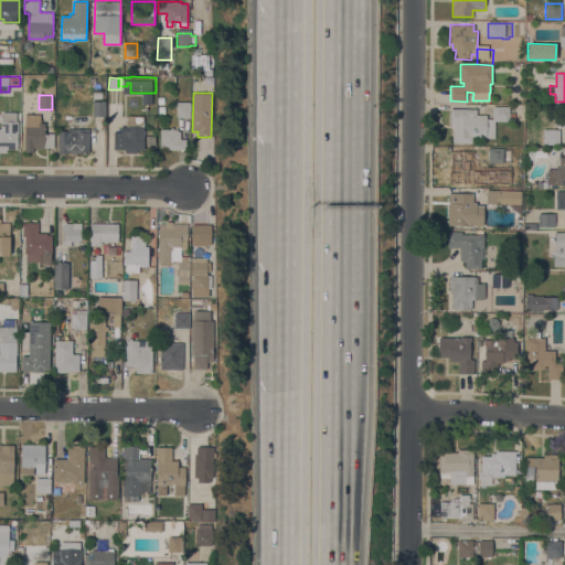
[(105,116),(93,116),(93,100),(105,100),(105,116)]
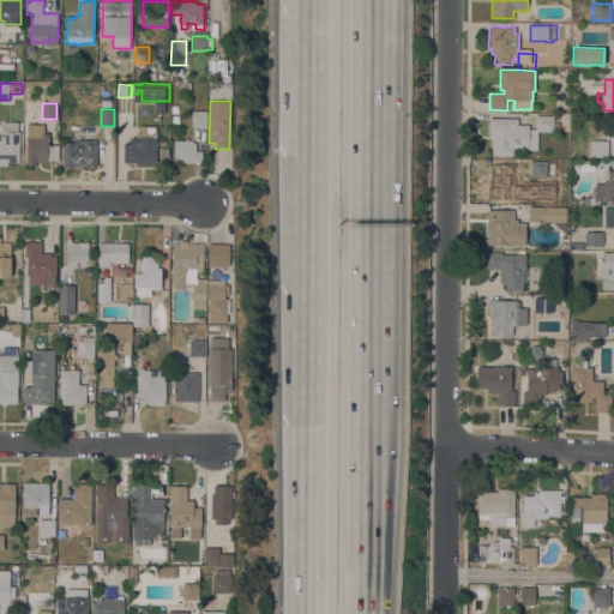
[(206,127),(192,127),(192,110),(206,110),(206,127)]
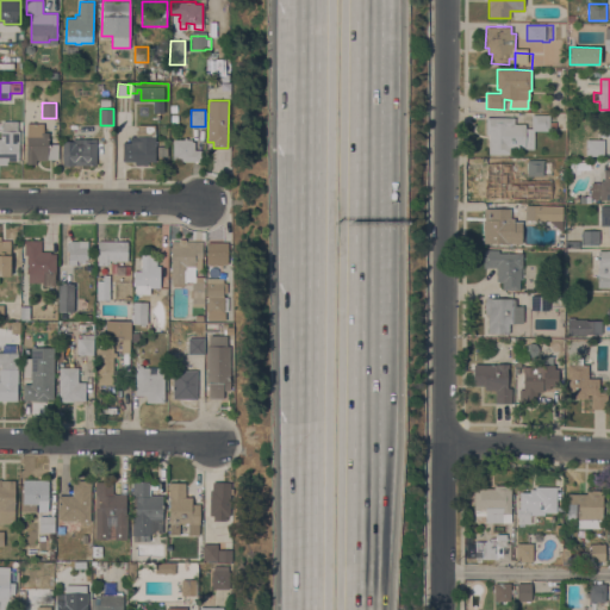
[(489,134),(485,134),(486,117),(515,117),(515,124),(526,124),(526,128),(531,128),(531,114),(549,114),(549,122),(556,122),(556,130),(534,130),(534,148),(526,148),(526,147),(509,147),(509,154),(489,154),(489,134)]
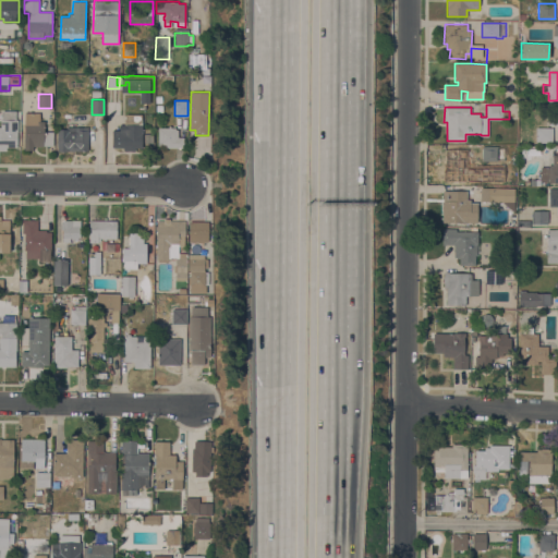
[(0,119),(2,119),(2,110),(15,111),(15,119),(19,119),(19,132),(17,132),(16,147),(7,147),(7,150),(0,150),(0,119)]
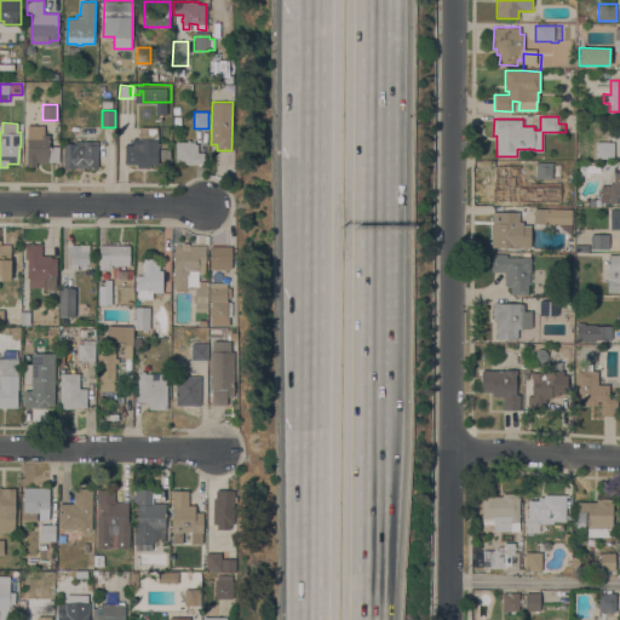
[(44,135),(50,135),(50,141),(50,147),(59,147),(59,161),(49,161),(49,162),(36,162),(36,166),(27,166),(27,125),(44,125),(44,135)]
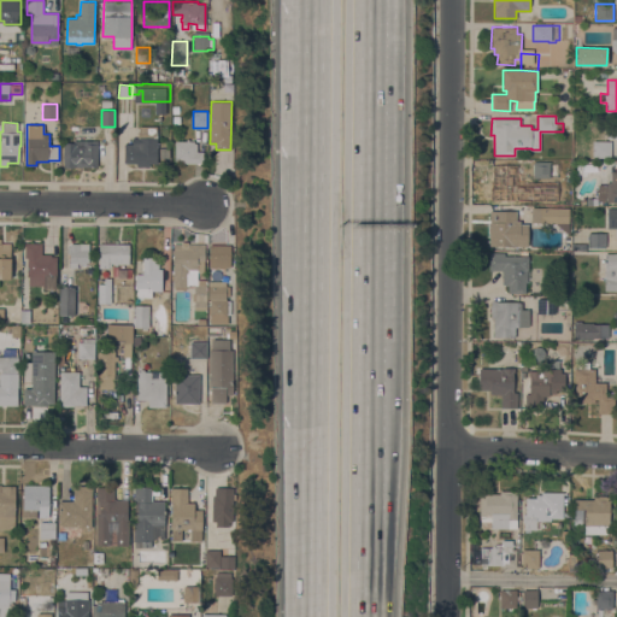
[(158,163),(150,163),(150,166),(136,166),(136,137),(157,137),(158,163)]
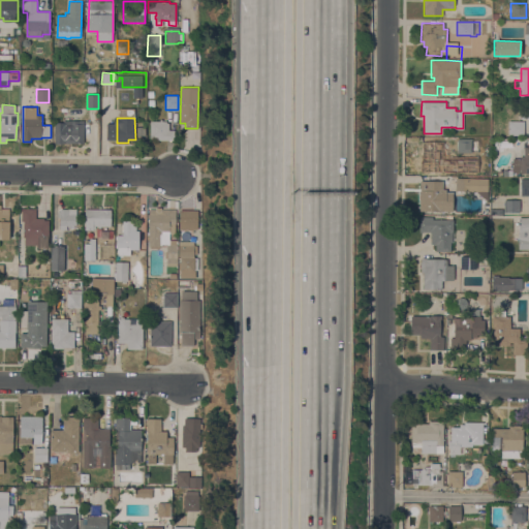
[(84,143),(54,143),(54,122),(63,122),(63,120),(84,120),(84,143)]
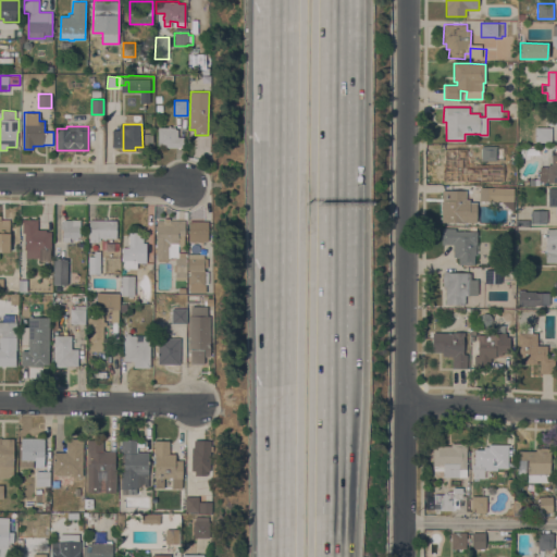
[(175,128),(177,128),(177,136),(184,137),(183,147),(164,147),(164,146),(158,145),(158,127),(175,127),(175,128)]
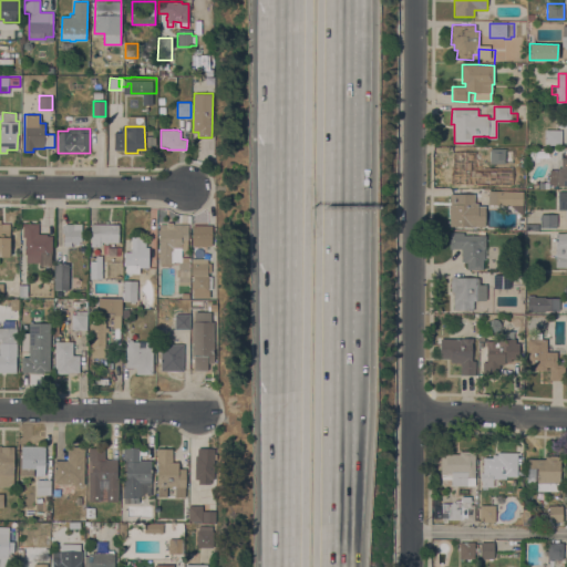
[(545,130),(562,130),(562,144),(545,144),(545,130)]
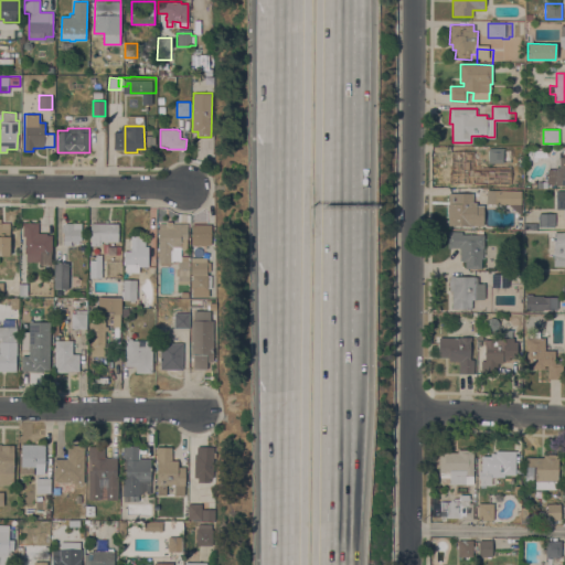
[(504,149),(504,163),(488,162),(488,148),(504,149)]
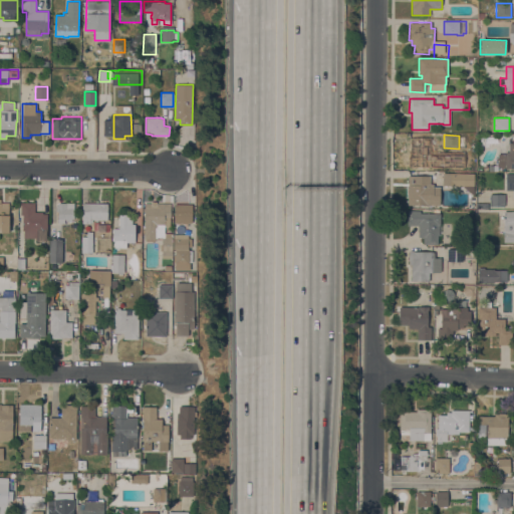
[(492,144),(484,143),(485,135),(492,136),(492,144)]
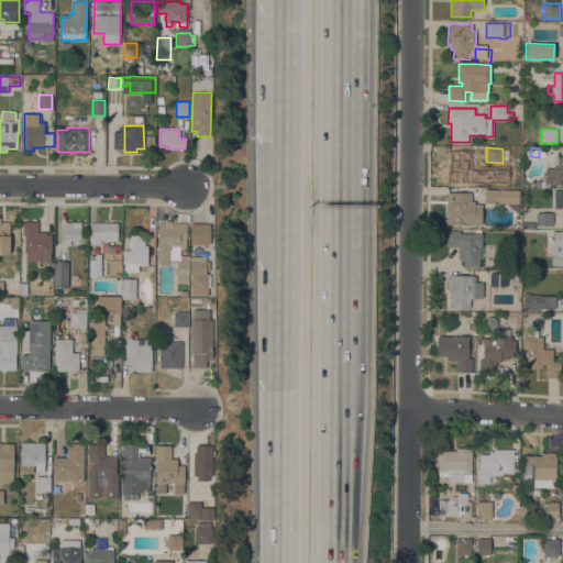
[(562,185),(553,185),(553,183),(545,183),(545,168),(554,168),(554,166),(556,166),(556,156),(562,156),(562,148),(562,185)]
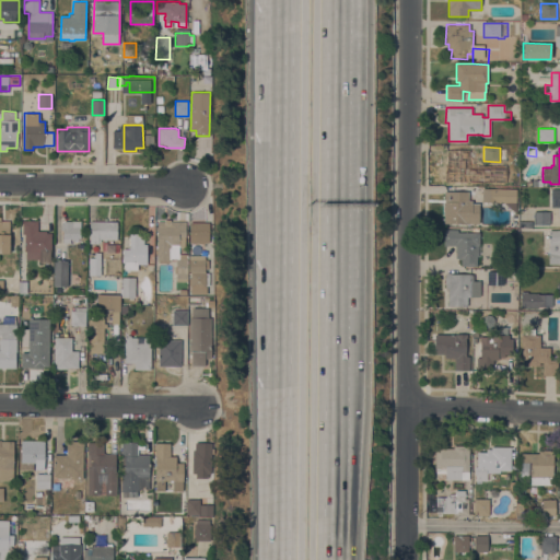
[(446,149),(469,149),(469,162),(468,162),(468,173),(467,173),(467,183),(452,183),(452,175),(446,175),(446,149)]
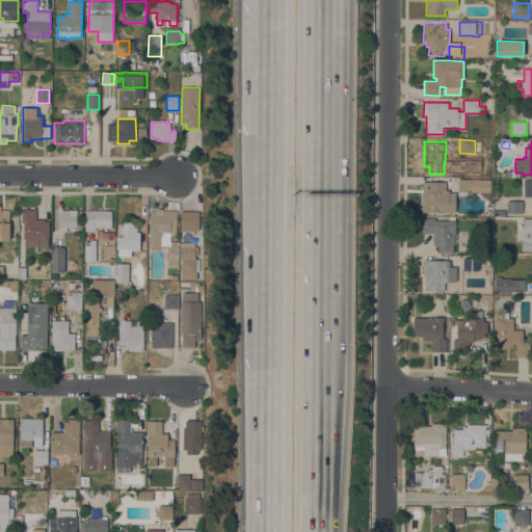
[(458,178),(489,179),(489,191),(458,191),(458,179),(458,178)]
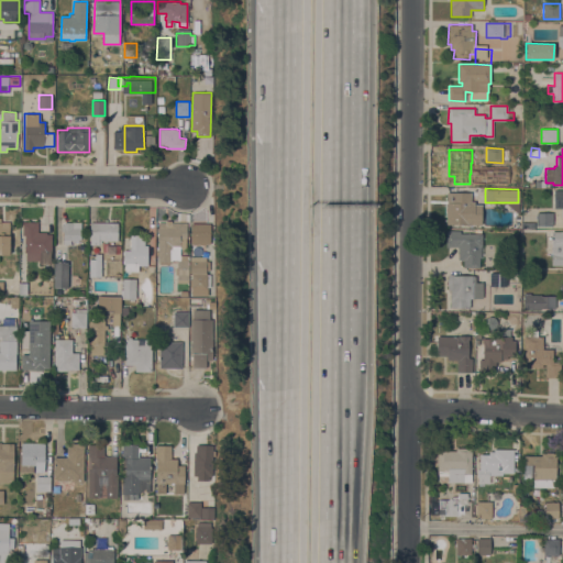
[(562,189),(553,190),(553,208),(562,207),(562,189)]
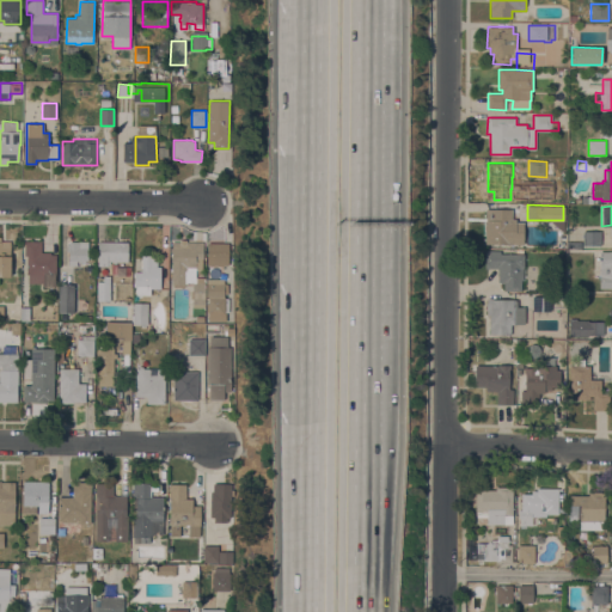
[(485,209),(512,209),(512,219),(516,219),(516,222),(524,222),(524,244),(485,244),(485,209)]
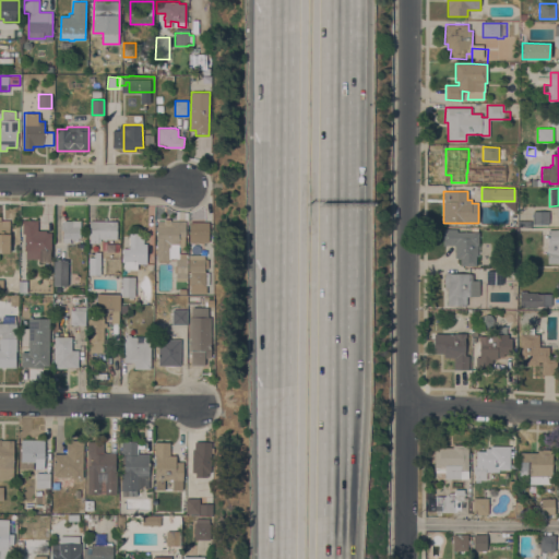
[(549,211),(549,224),(533,224),(533,211),(549,211)]
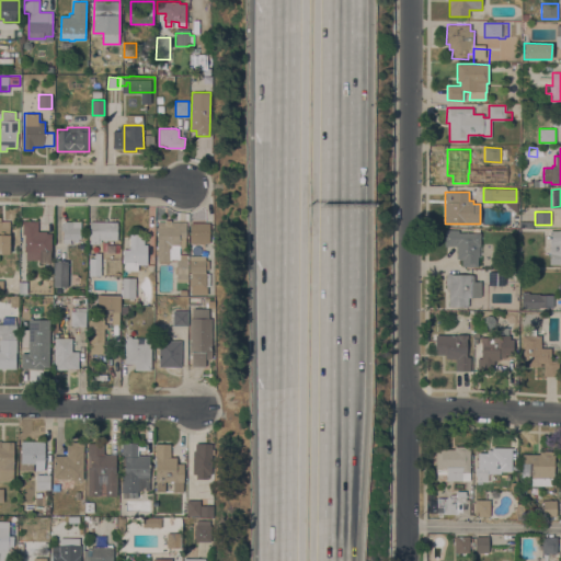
[(0,253),(0,217),(1,217),(1,220),(9,220),(9,235),(10,235),(10,253),(0,253)]
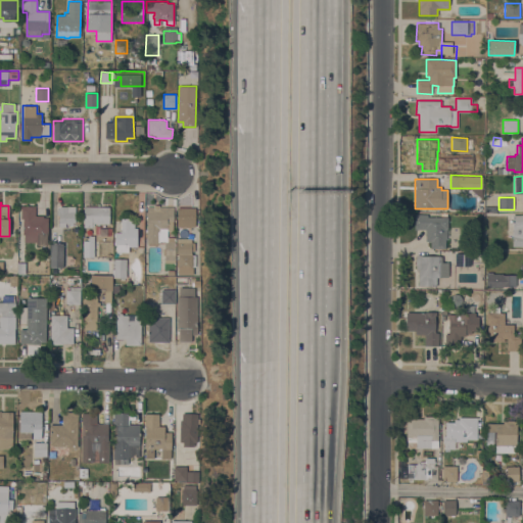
[(36,205),(36,216),(42,216),(42,217),(48,217),(48,234),(47,234),(47,245),(37,245),(37,242),(24,241),(24,234),(24,219),(20,219),(20,205),(36,205)]
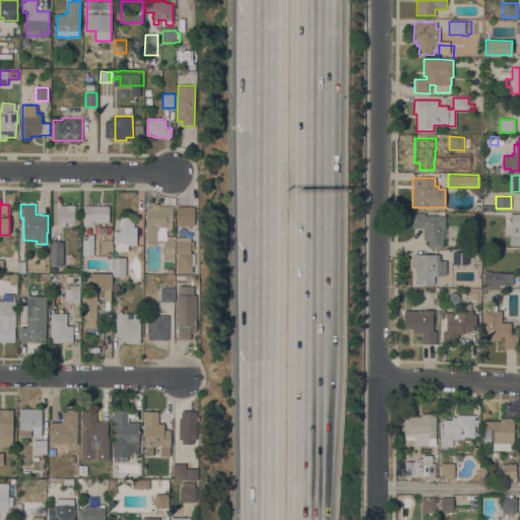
[(75,205),(74,221),(72,221),(72,223),(68,223),(68,221),(65,221),(65,225),(58,225),(58,212),(57,212),(57,207),(58,207),(58,205),(75,205)]
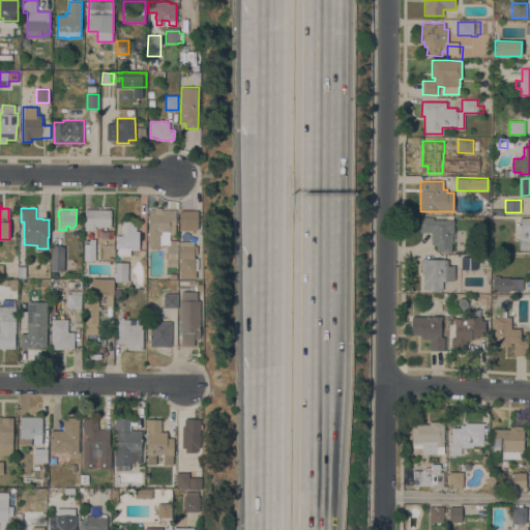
[(111,209),(111,227),(100,227),(100,228),(98,228),(98,226),(94,226),(94,229),(93,229),(92,230),(85,230),(85,209),(111,209)]
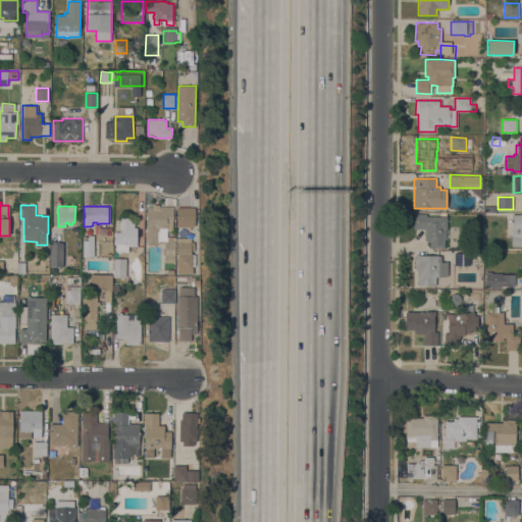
[(174,263),(164,263),(164,241),(159,241),(159,243),(146,243),(147,206),(173,206),(173,221),(172,221),(172,229),(167,229),(166,241),(174,241),(174,263)]
